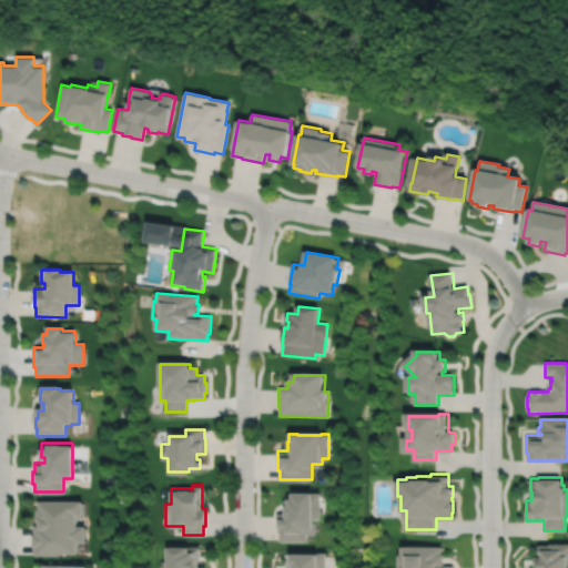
[(293,490),(293,497),(290,497),(290,504),(286,504),(286,513),(277,513),(277,531),(280,531),(280,540),(306,540),(306,533),(314,533),(314,517),(320,517),(320,492),(314,492),(314,490),(293,490)]
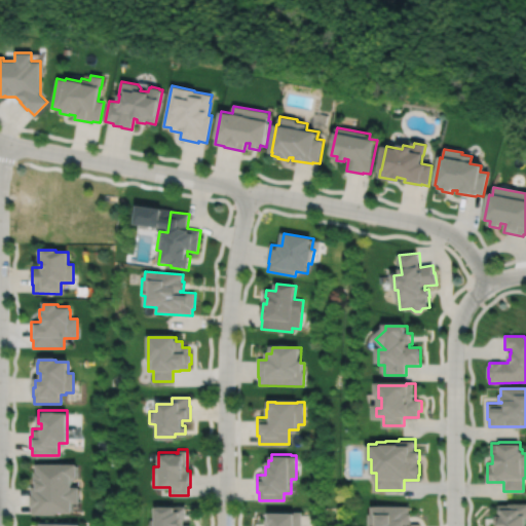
[(35,462),(35,471),(34,471),(34,482),(35,482),(35,486),(31,486),(31,494),(30,494),(30,504),(31,504),(31,513),(54,513),(54,511),(70,511),(70,501),(78,500),(78,485),(70,485),(70,476),(76,476),(76,461),(35,462)]
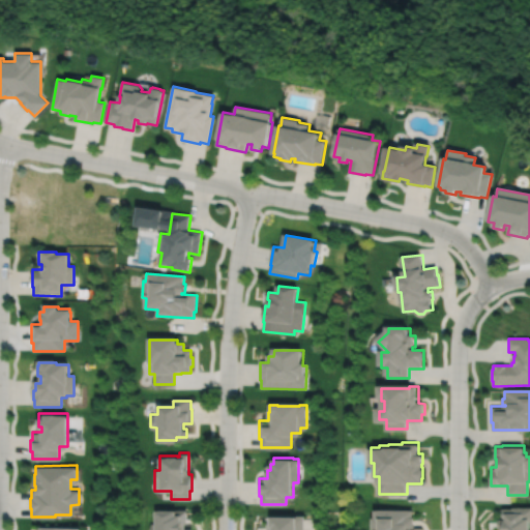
[(502,529),(502,527),(498,527),(498,519),(505,519),(505,517),(502,516),(502,507),(511,507),(511,506),(529,506),(529,520),(529,529),(502,529)]
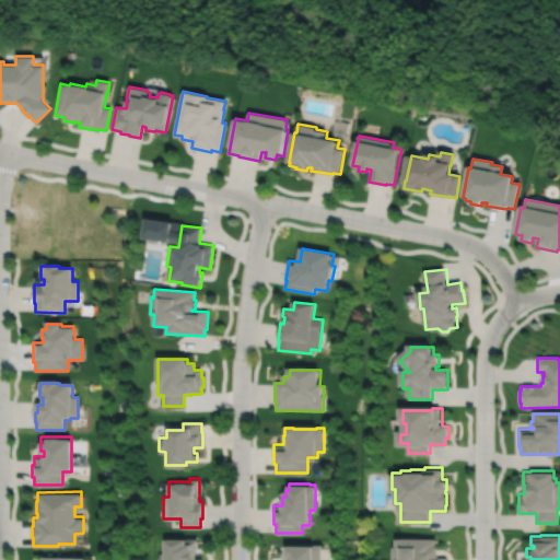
[(159,552),(159,559),(202,559),(202,558),(195,558),(195,552),(197,552),(197,537),(164,537),(164,552),(159,552)]
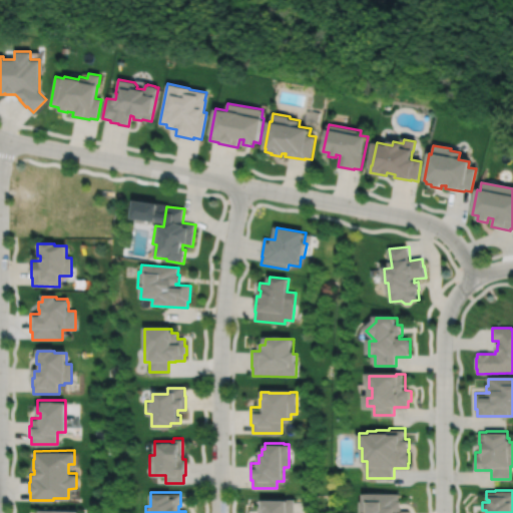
[(363,492),(363,499),(361,499),(361,512),(409,512),(409,510),(401,510),(401,500),(399,500),(399,492),(363,492)]
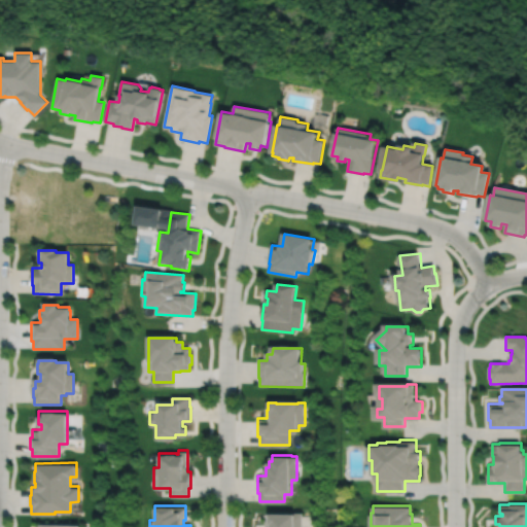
[(303,526),(303,512),(270,512),(270,513),(268,513),(268,520),(266,520),(266,526),(303,526)]
